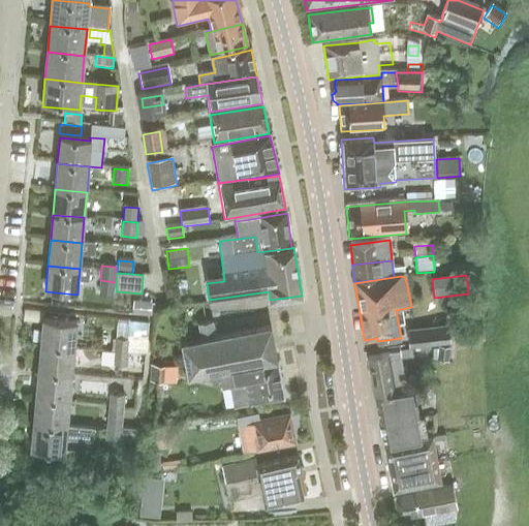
[(115,282),(100,280),(98,295),(114,297),(115,282)]
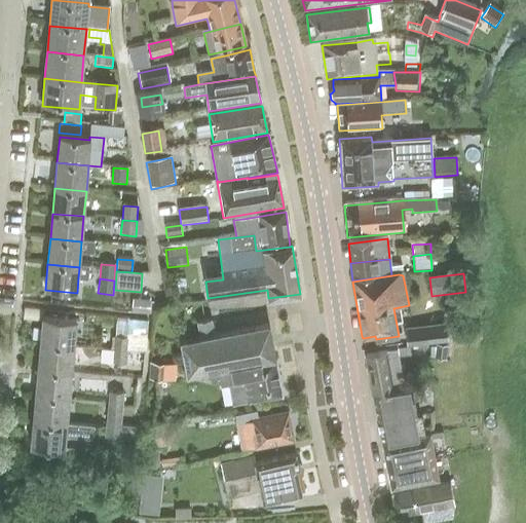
[(135,299),(134,312),(150,314),(151,301),(135,299)]
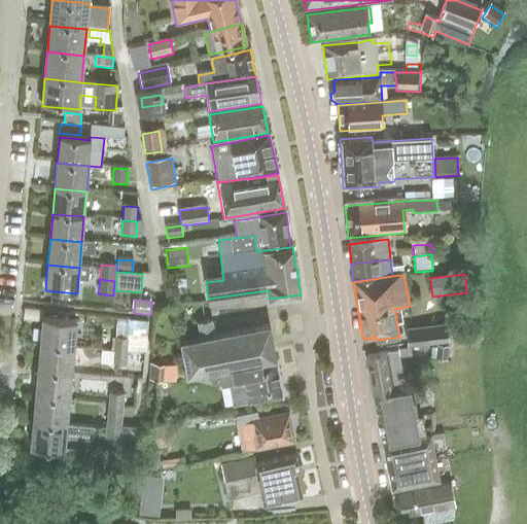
[(43,318),(40,345),(75,348),(78,321),(43,318)]
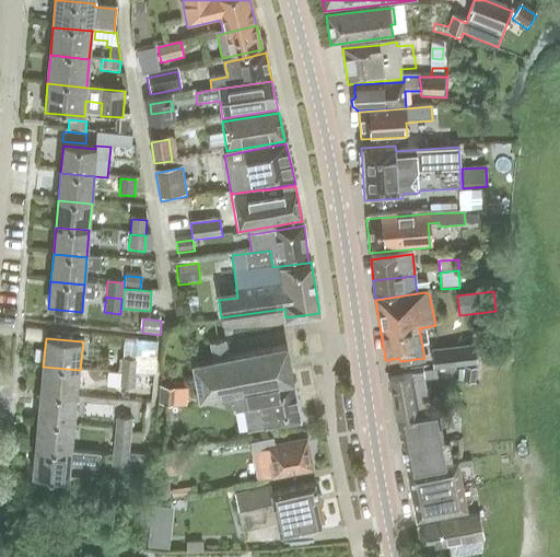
[(125,352),(124,361),(121,361),(120,374),(136,375),(154,376),(158,341),(133,340),(132,354),(125,352)]
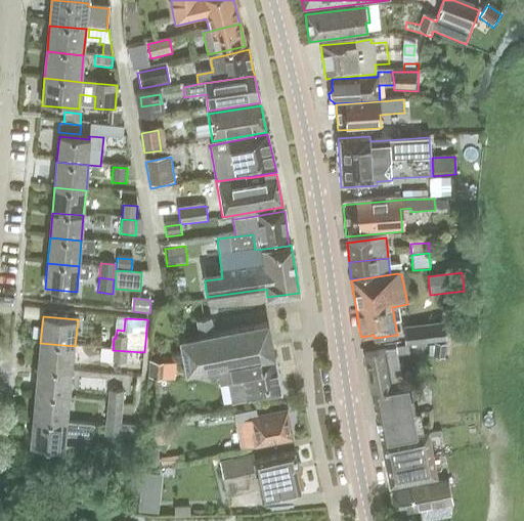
[(201,339),(180,342),(186,375),(209,371),(210,381),(227,386),(231,405),(246,403),(281,396),(273,352),(268,326),(213,336),(210,319),(198,322),(201,339)]
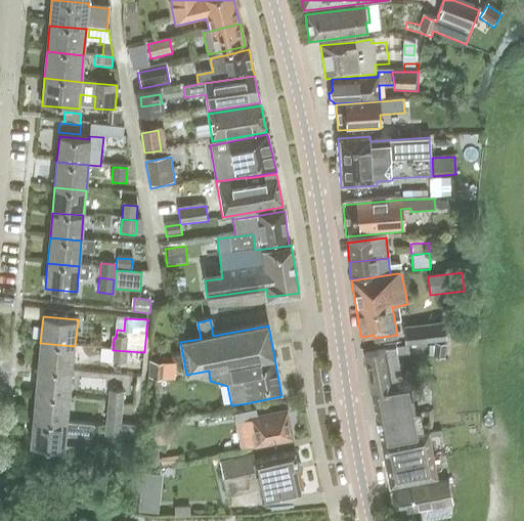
[(405,347),(429,344),(446,342),(443,323),(402,328),(405,347)]
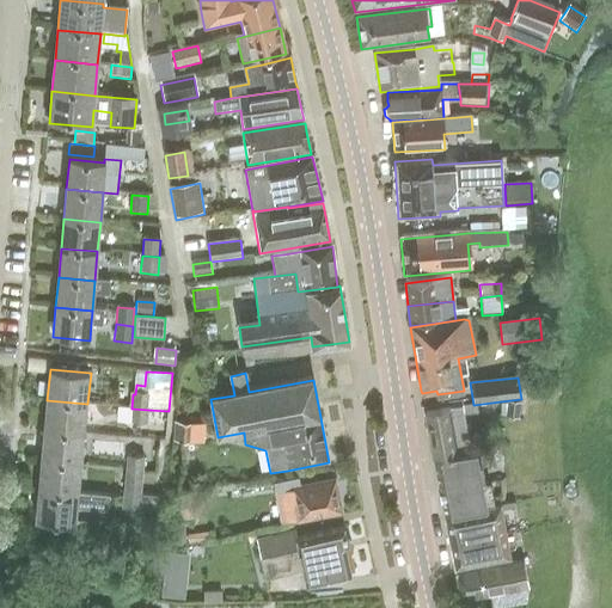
[(87,404),(47,400),(44,430),(85,435),(87,404)]
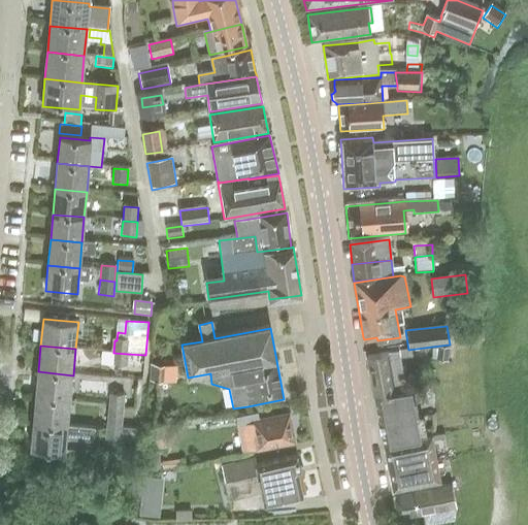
[(437,349),(436,362),(448,363),(449,350),(437,349)]
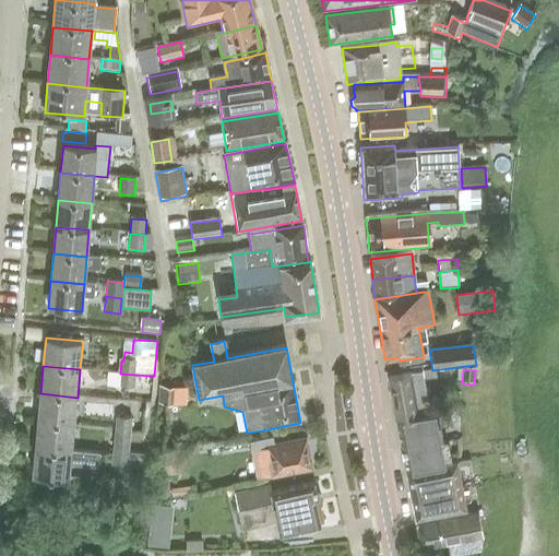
[(435,370),(421,373),(424,380),(436,378),(435,370)]
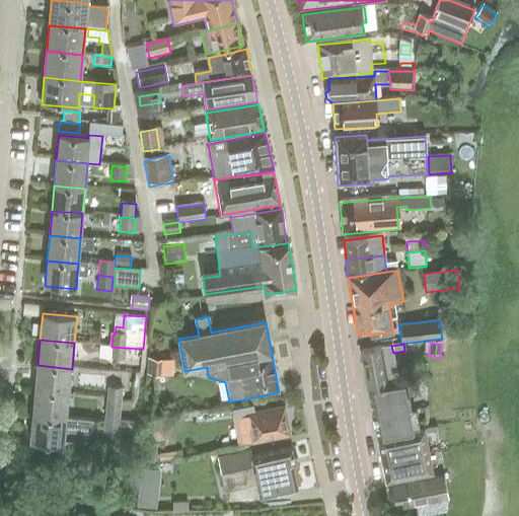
[(360,351),(362,359),(368,391),(402,385),(402,384),(399,385),(393,353),(391,346),(383,348),(383,347),(360,351)]
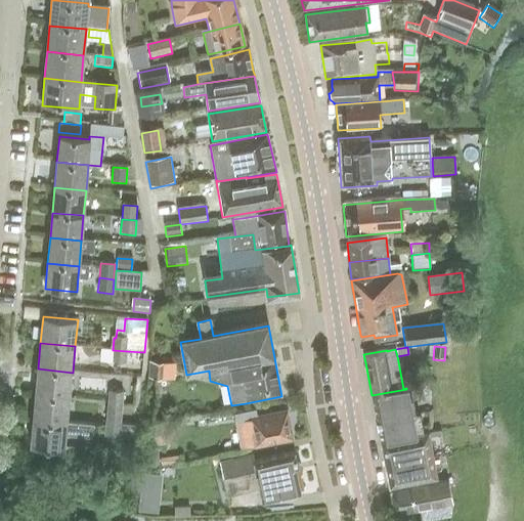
[(127,351),(113,350),(111,363),(126,364),(127,351)]
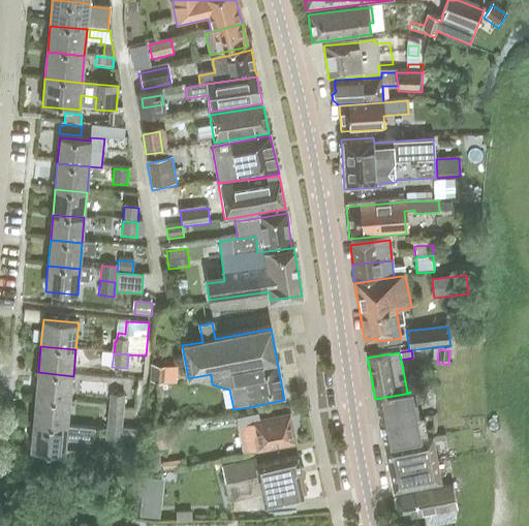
[(170,367),(151,366),(149,382),(168,384),(170,367)]
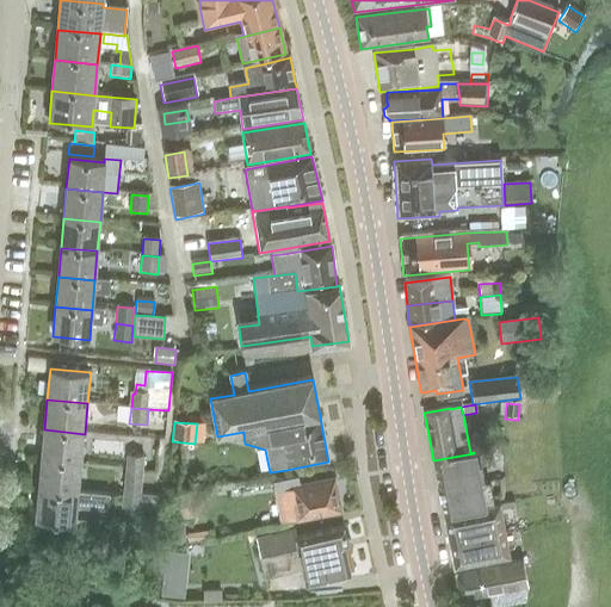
[(85,434),(44,429),(42,460),(81,464),(85,434)]
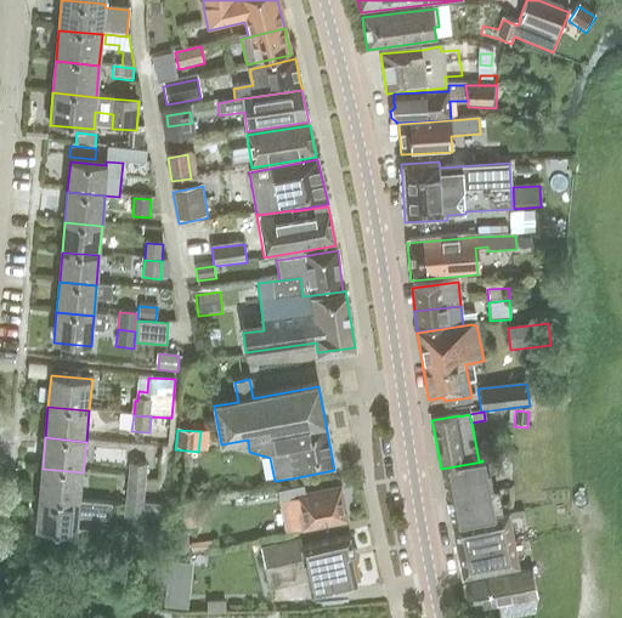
[(447,503),(490,494),(488,491),(492,489),(490,475),(486,476),(482,461),(441,469),(447,503)]
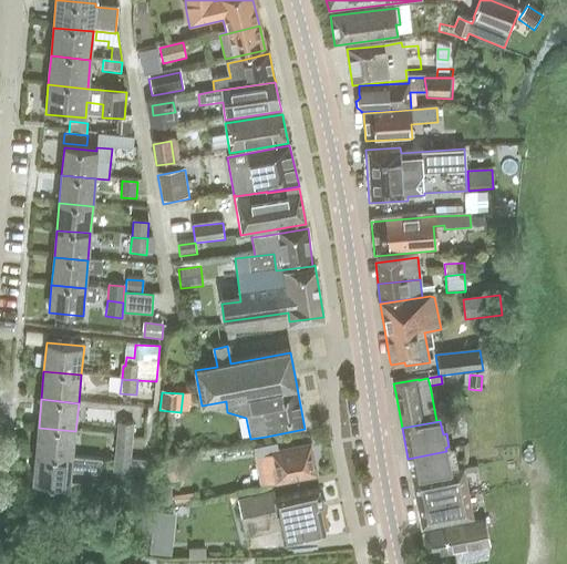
[(134,437),(135,427),(117,424),(116,436),(134,437)]
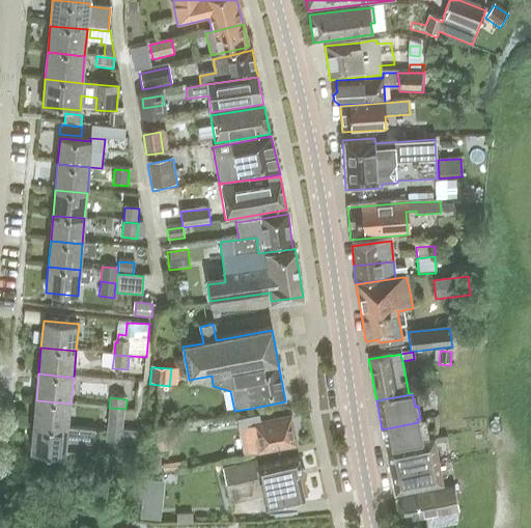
[(71,404),(36,400),(33,426),(68,431),(71,404)]
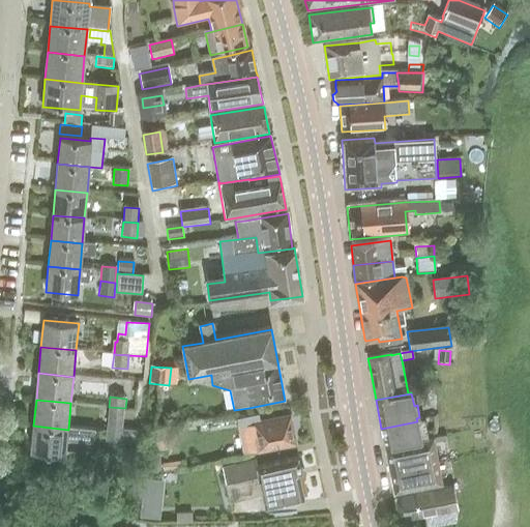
[(123,431),(125,408),(109,407),(106,433),(109,433),(110,430),(123,432),(123,431)]
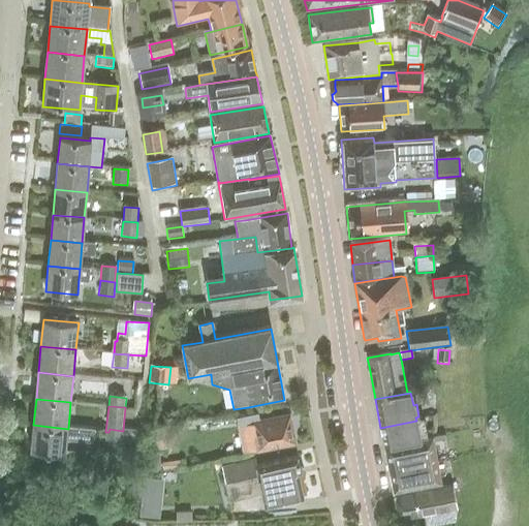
[(237,419),(238,427),(253,424),(255,434),(249,435),(252,452),(258,451),(258,452),(292,444),(291,440),(294,438),(293,430),(289,429),(287,416),(259,422),(258,414),(237,419)]
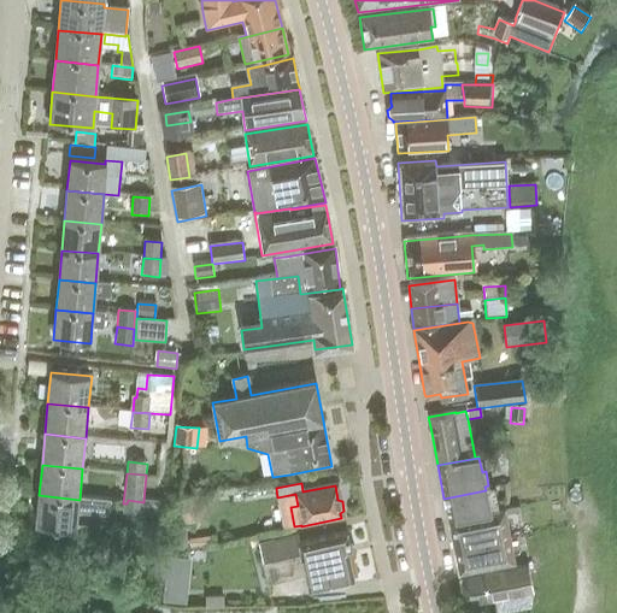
[(80,500),(39,495),(36,526),(77,530),(80,500)]
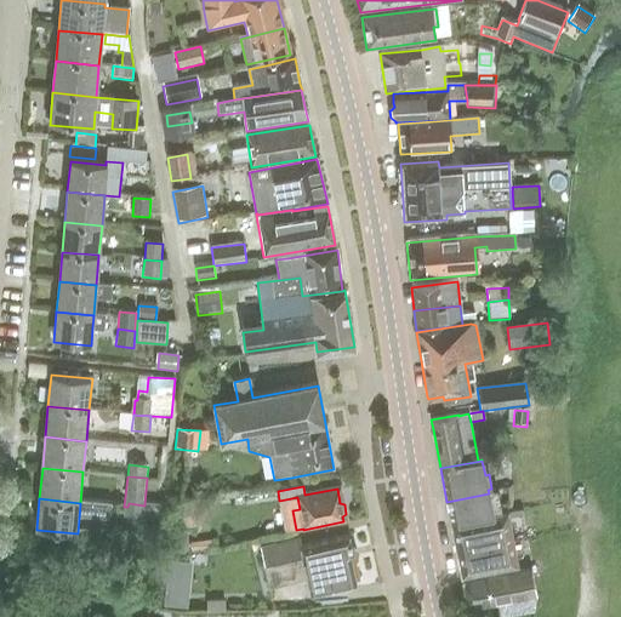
[(494,518),(489,498),(448,507),(451,526),(484,520),(494,518)]
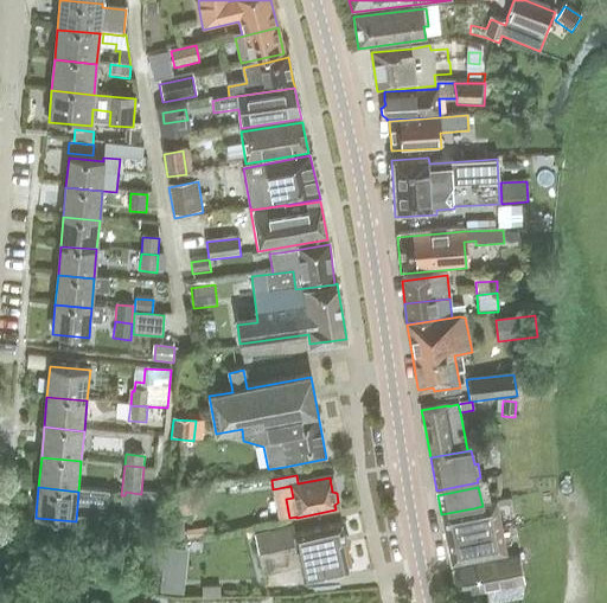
[(199,488),(171,492),(172,502),(200,499),(199,488)]
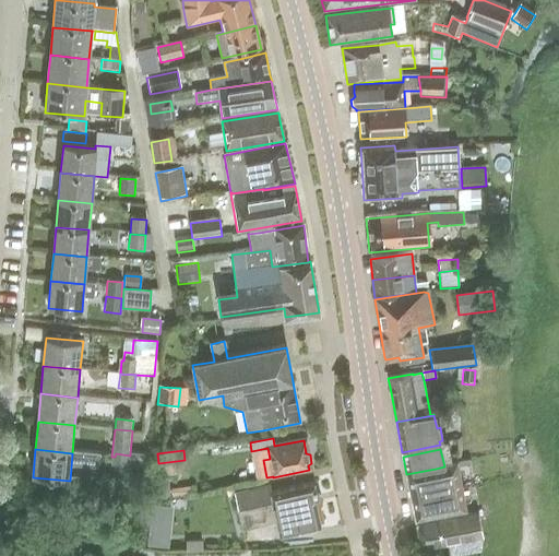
[(130,454),(130,456),(116,453),(115,457),(111,457),(110,468),(121,469),(120,487),(133,488),(133,484),(149,485),(151,457),(130,454)]
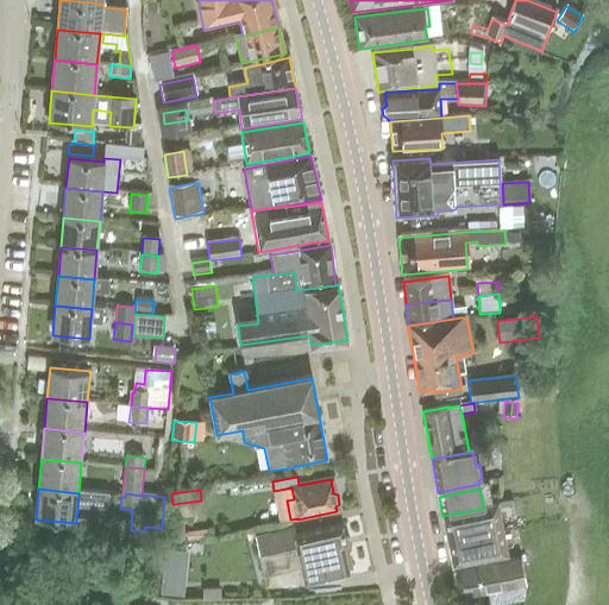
[(497,505),(484,508),(475,510),(443,516),(449,546),(503,535),(497,505)]
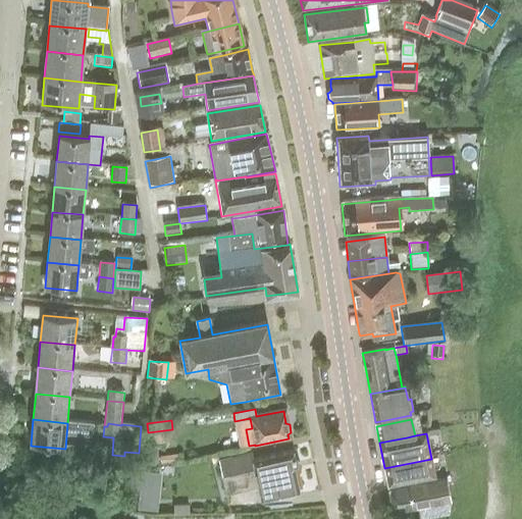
[(299,487),(300,484),(299,477),(296,475),(294,467),(297,466),(294,452),(255,460),(254,455),(218,463),(225,496),(259,487),(262,499),(300,490),(299,487)]
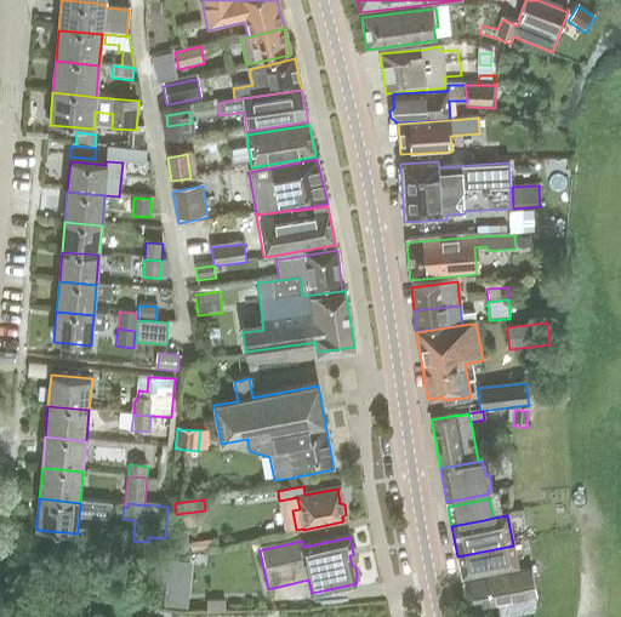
[(513,546),(457,556),(462,580),(518,569),(513,546)]
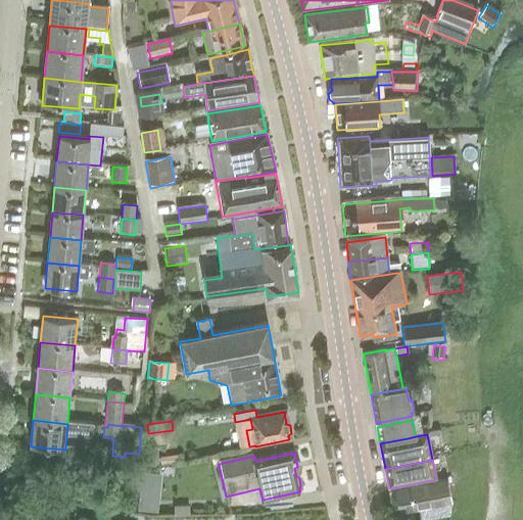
[(443,482),(389,492),(393,515),(452,505),(448,487),(444,488),(443,482)]
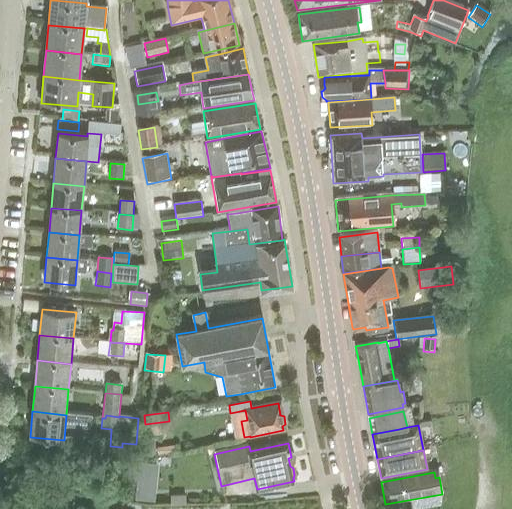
[(136,488),(135,500),(154,502),(155,490),(136,488)]
